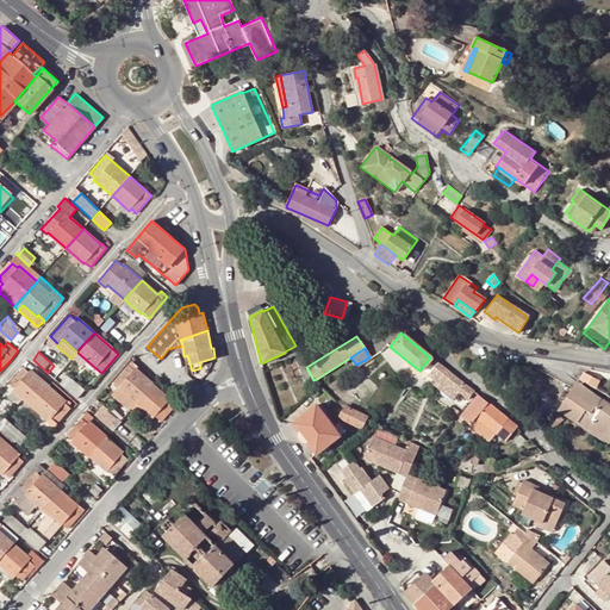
[(299,366),(306,383),(313,380),(306,367),(302,358),(286,363),(290,371),(299,366)]
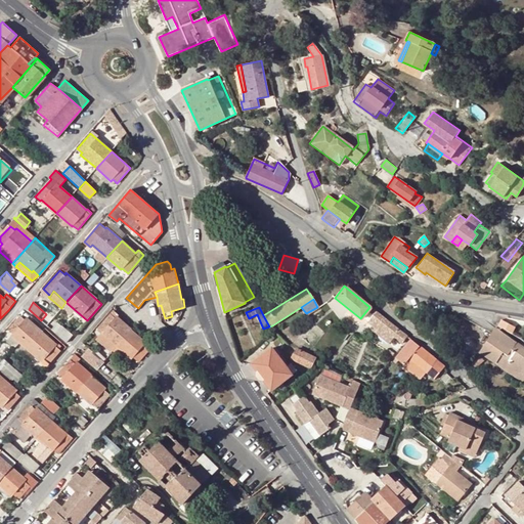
[(117,347),(132,330),(118,317),(120,316),(113,309),(96,329),(117,347)]
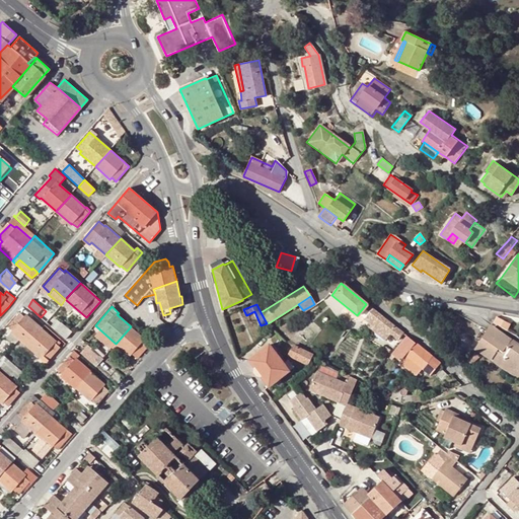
[(401,332),(371,308),(363,318),(370,323),(373,320),(389,334),(396,340),(401,332)]
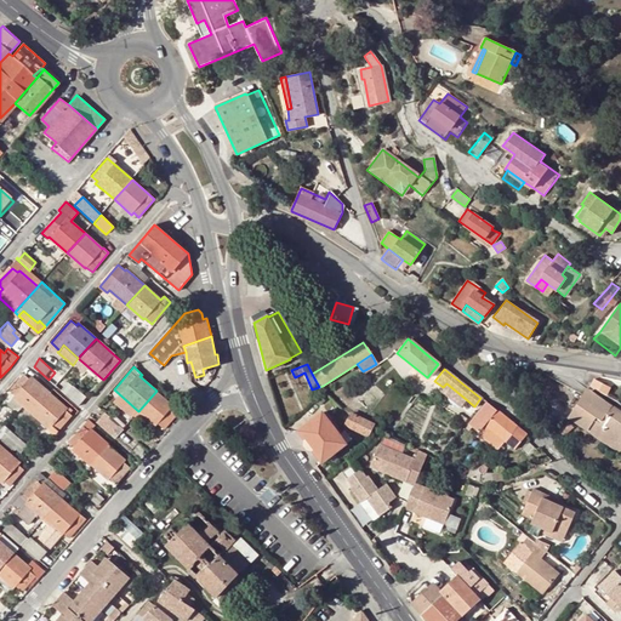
[(39,402),(49,392),(32,377),(30,379),(24,374),(10,391),(16,396),(13,398),(22,404),(30,396),(39,402)]
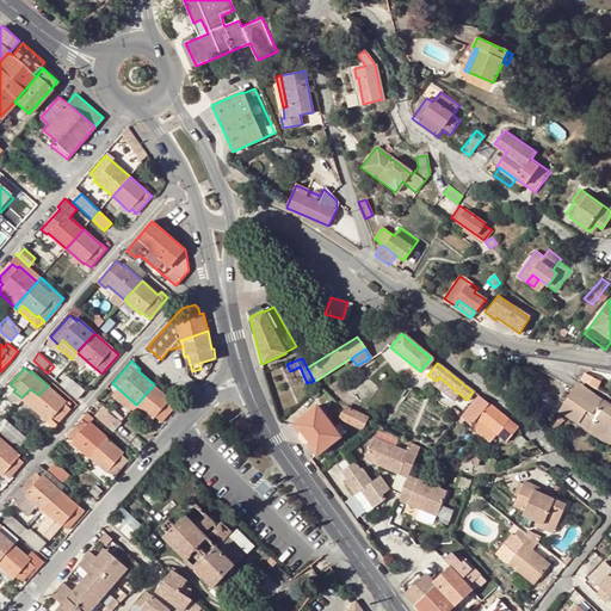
[(596,388),(599,381),(590,375),(585,372),(580,381),(596,388)]
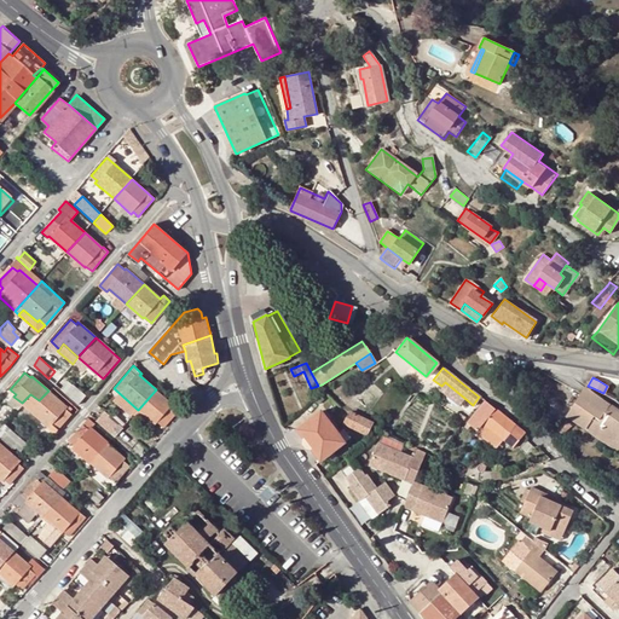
[(441,386),(439,389),(458,405),(464,398),(445,382),(441,386)]
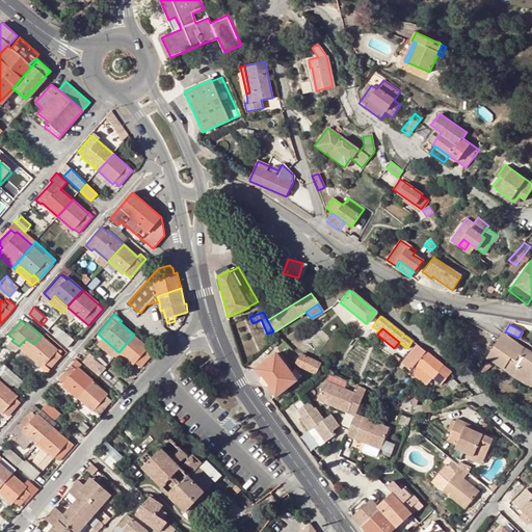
[(74,340),(63,330),(56,338),(67,348),(74,340)]
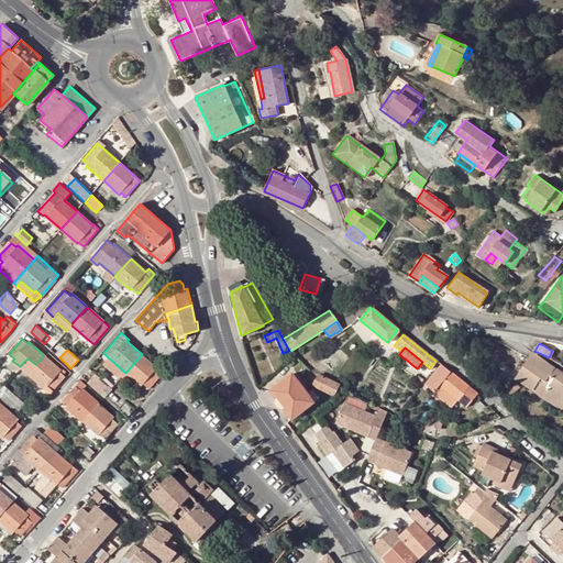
[(562,374),(532,353),(530,356),(520,370),(514,379),(561,411),(562,412),(562,374)]
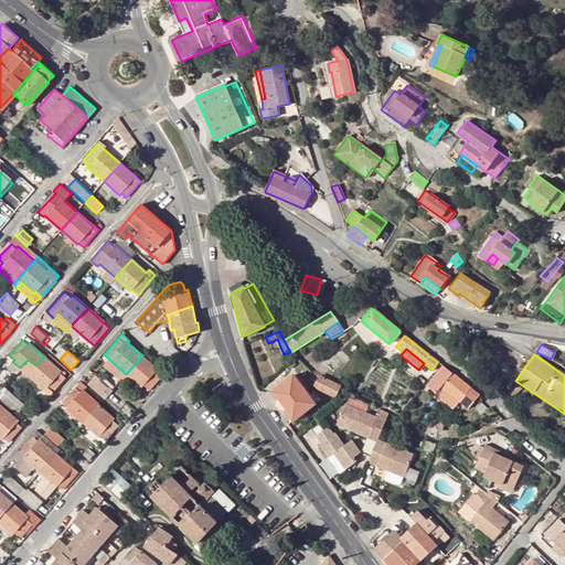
[(149,391),(163,374),(142,355),(126,374),(141,387),(142,386),(149,391)]
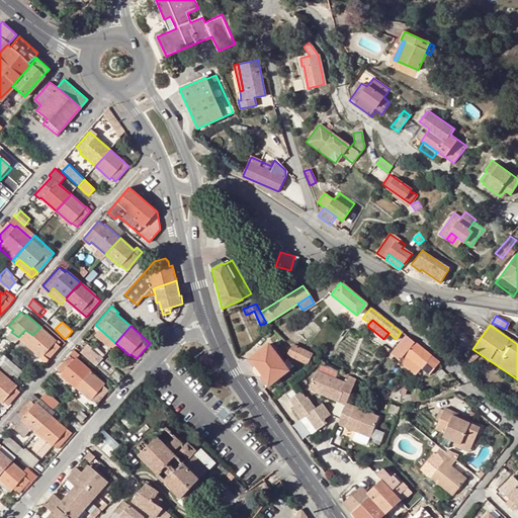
[(55,342),(56,340),(40,327),(32,335),(25,330),(18,337),(41,357),(40,358),(46,363),(60,347),(58,345),(60,342),(58,340),(56,343),(55,342)]
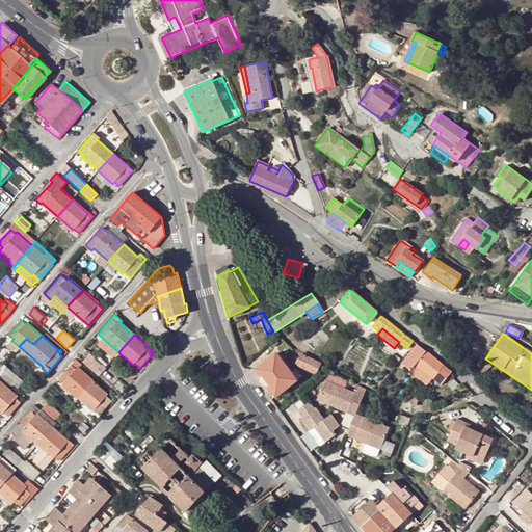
[(450,374),(442,366),(416,344),(399,365),(408,372),(416,364),(432,377),(430,379),(430,380),(440,388),(450,374)]
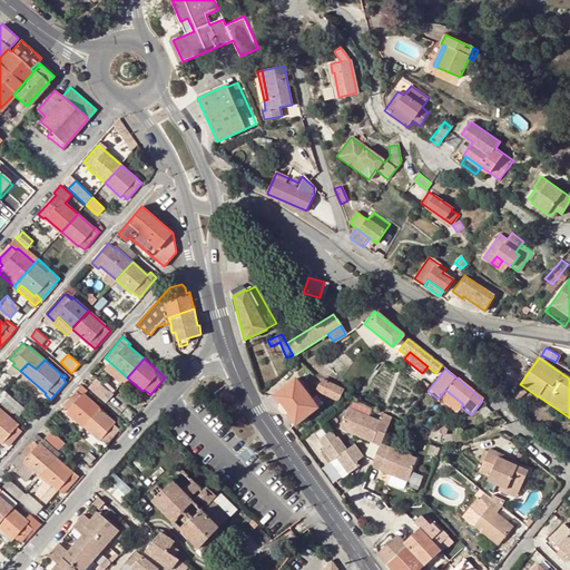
[(143,391),(127,377),(123,383),(138,395),(143,391)]
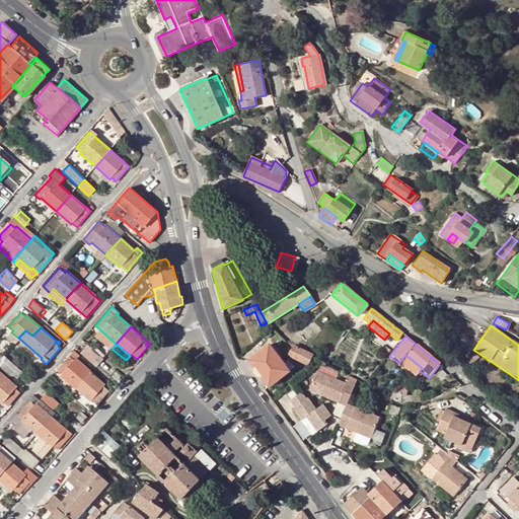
[(269,345),(248,360),(268,386),(292,367),(286,360),(282,363),(269,345)]
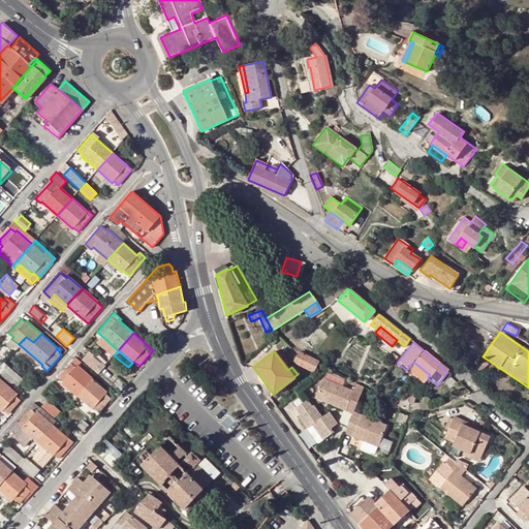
[(83,360),(95,371),(102,363),(90,352),(83,360)]
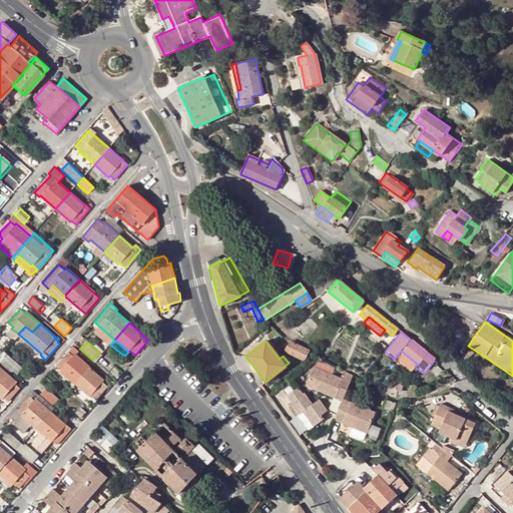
[(285,352),(303,360),(308,351),(290,342),(285,352)]
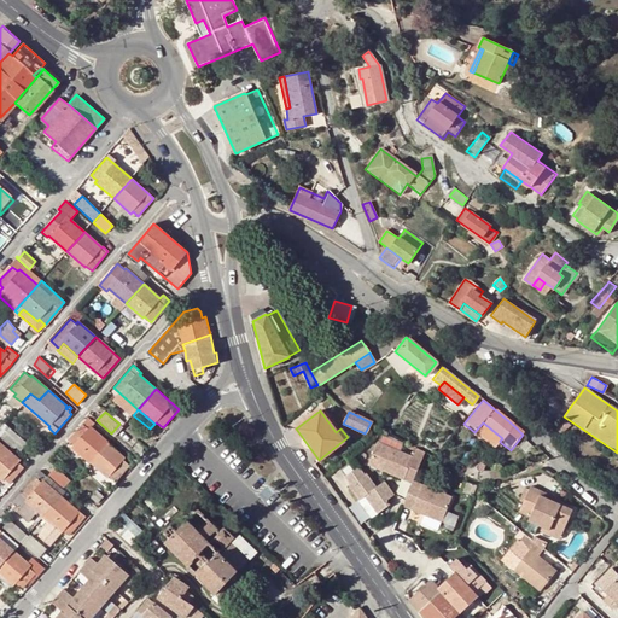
[(91,464),(109,442),(92,427),(94,424),(88,418),(68,439),(75,445),(74,448),(91,464)]
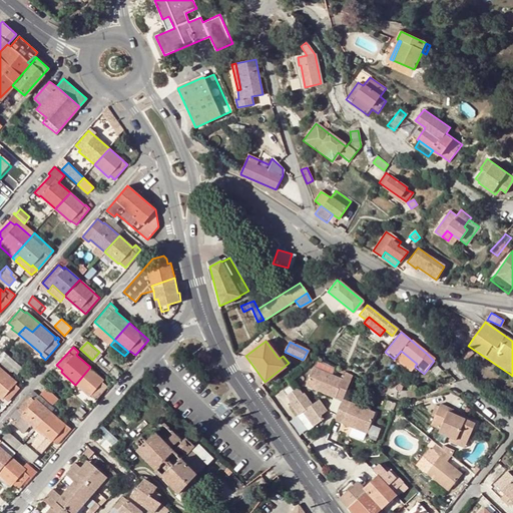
[(465,363),(474,354),(469,349),(460,358),(465,363)]
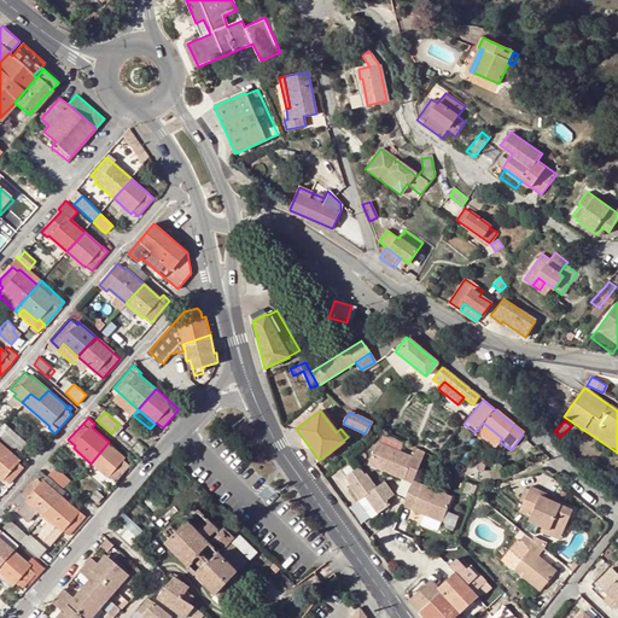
[(21,452),(27,442),(5,423),(0,427),(0,432),(15,445),(21,452)]
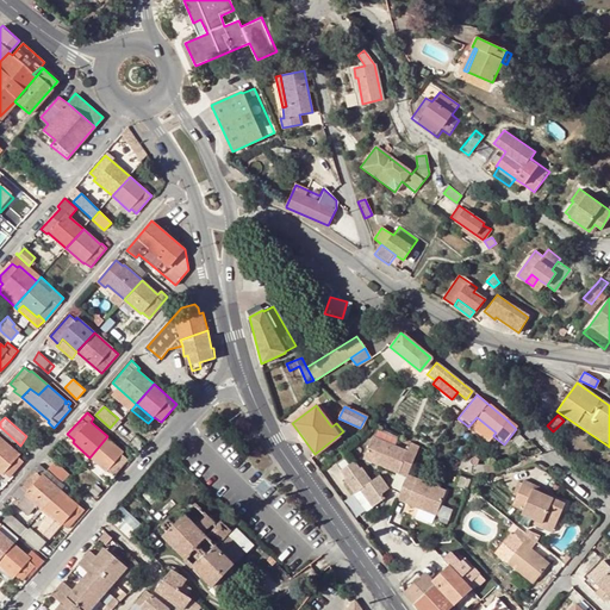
[(493,435),(496,433),(477,417),(468,427),(467,428),(487,443),(493,436),(493,435)]
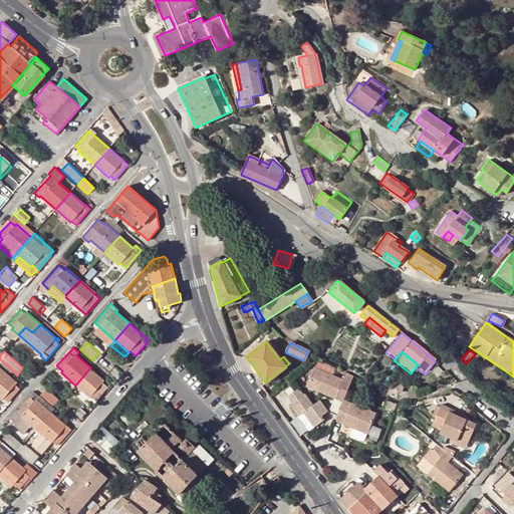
[(116,378),(121,371),(102,355),(96,361),(116,378)]
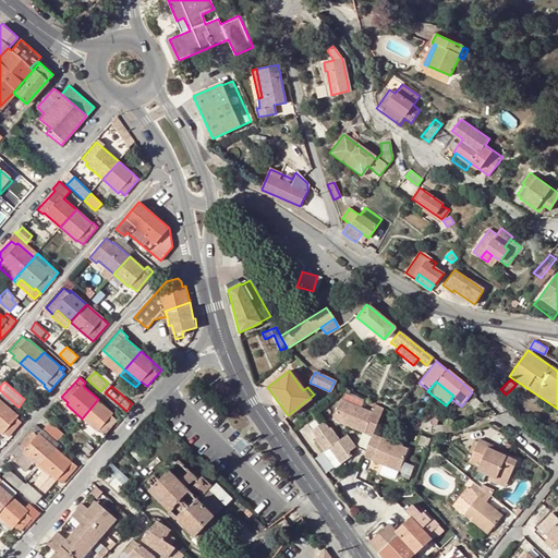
[(0,396),(11,405),(13,402),(0,390),(0,396)]
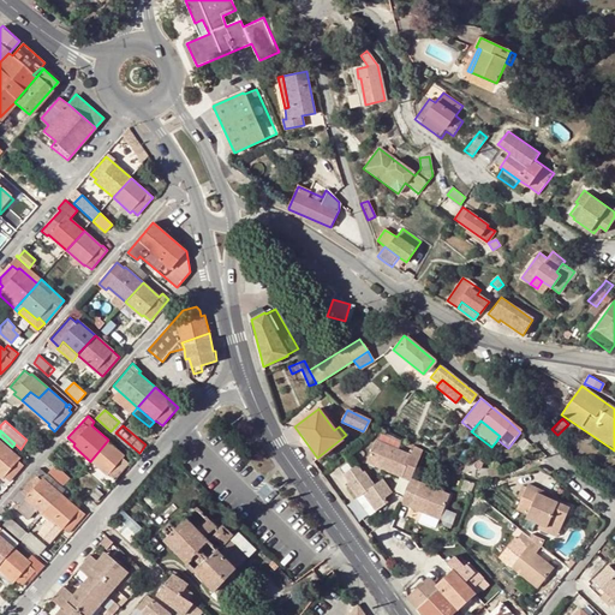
[(0,460),(10,449),(0,440),(0,460)]
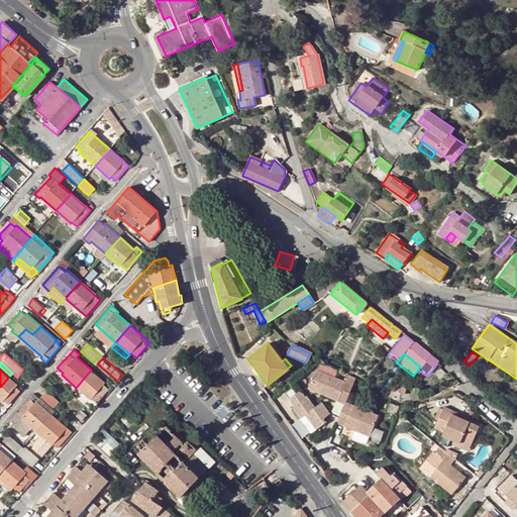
[(76,388),(90,400),(91,399),(97,403),(109,389),(104,385),(106,383),(91,370),(76,388)]
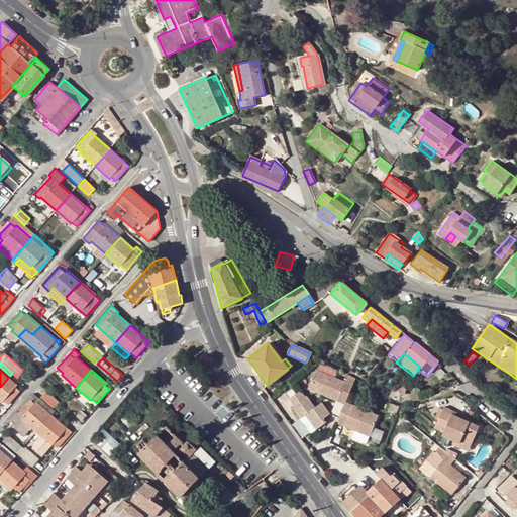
[(344,403),(350,387),(352,381),(353,380),(345,376),(342,383),(312,372),(305,392),(343,406),(344,403)]
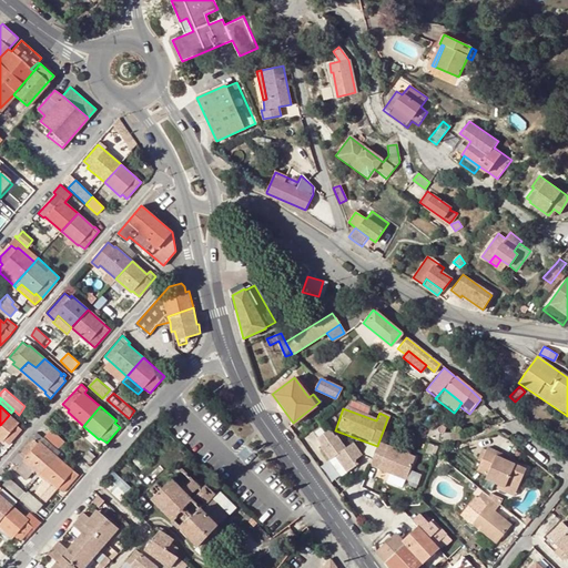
[(17,424),(18,423),(9,415),(0,425),(0,439),(2,442),(3,439),(9,445),(22,428),(17,424)]
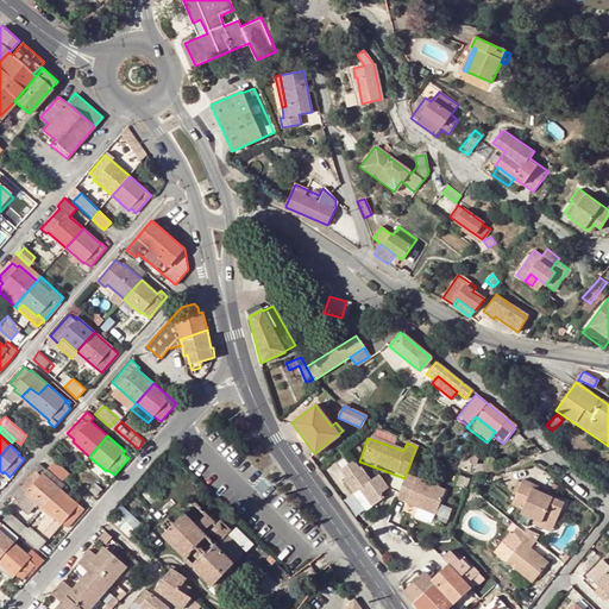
[(101,477),(106,471),(89,457),(83,462),(101,477)]
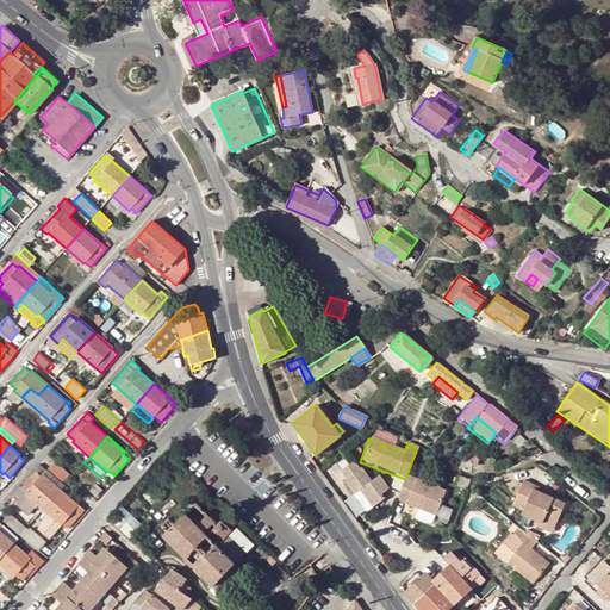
[(495,473),(493,465),(481,467),(475,466),(477,465),(477,462),(478,461),(474,458),(473,459),(472,459),(471,460),(470,461),(468,462),(470,465),(470,466),(470,475),(483,475),(495,473)]
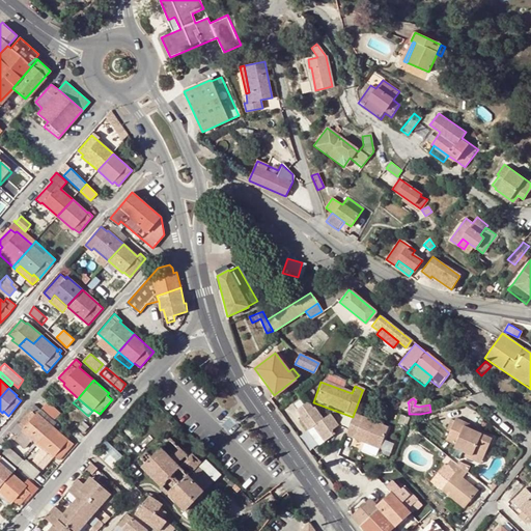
[(55,419),(60,413),(49,402),(43,409),(55,419)]
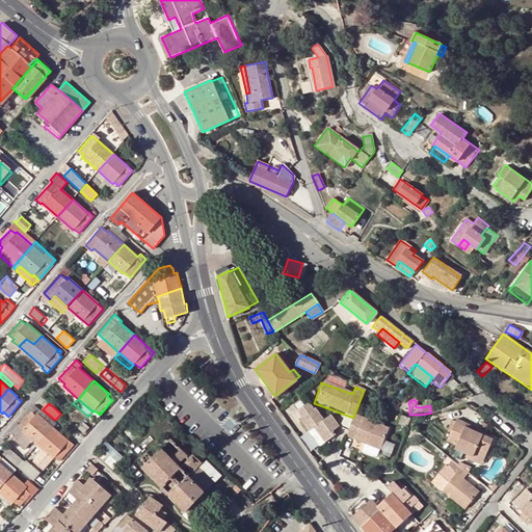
[(52,426),(42,417),(45,414),(34,404),(32,407),(30,410),(30,411),(19,425),(24,430),(15,441),(24,450),(33,441),(36,444),(52,426)]
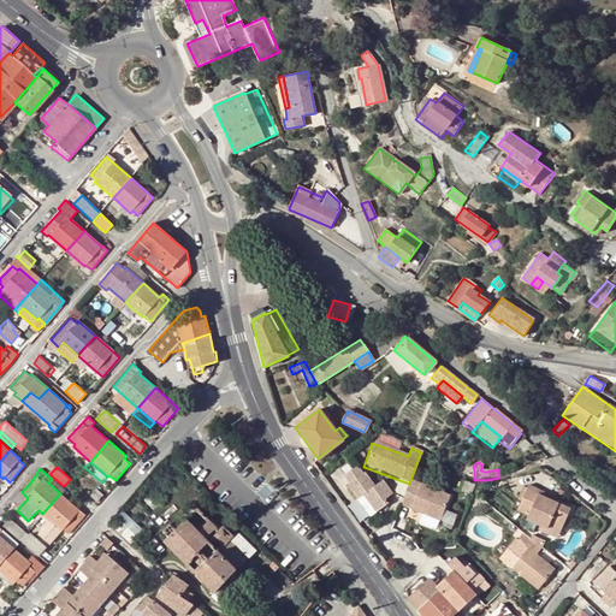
[(388,505),(384,502),(391,496),(381,483),(373,489),(363,474),(360,477),(355,468),(341,479),(347,486),(345,489),(356,502),(355,503),(368,521),(388,505)]
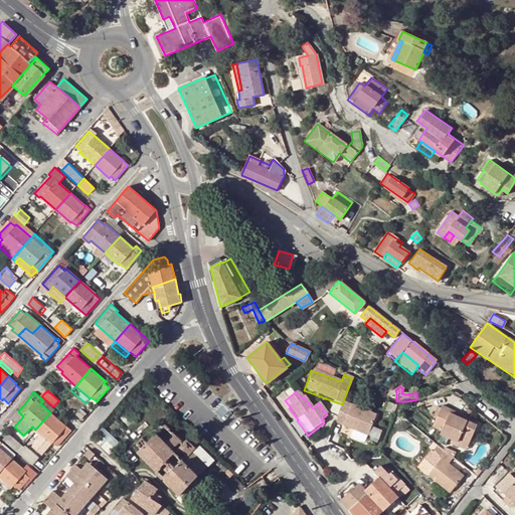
[(367,436),(375,414),(343,401),(342,404),(334,423),(342,426),(343,423),(354,427),(352,431),(367,436)]
